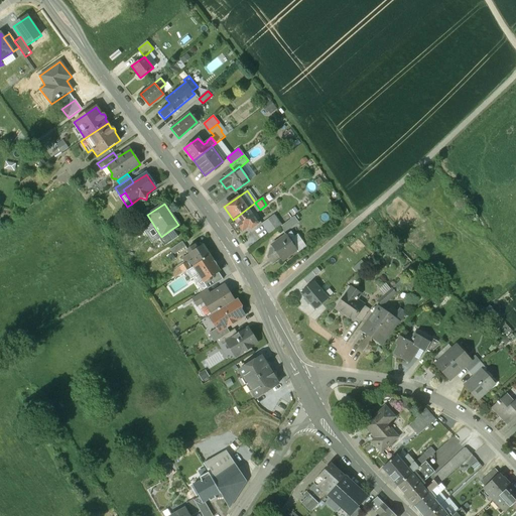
[(258,224),(247,209),(233,220),(242,232),(248,228),(250,230),(258,224)]
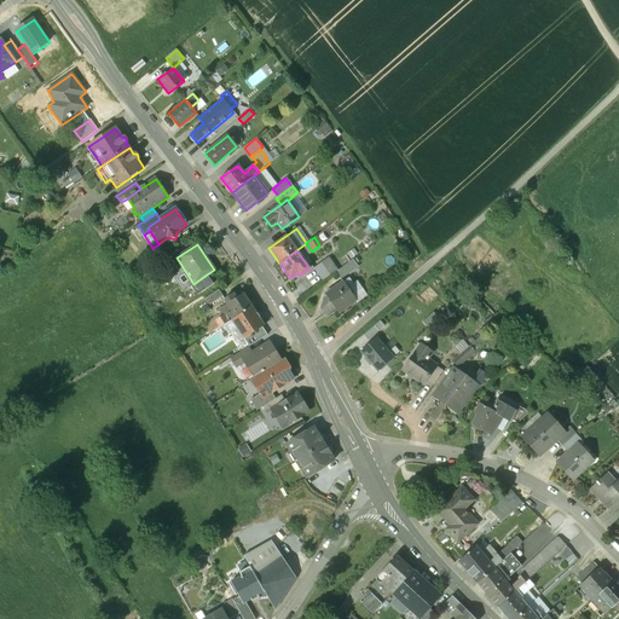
[(337,271),(328,259),(313,268),(323,282),(335,273),(337,271)]
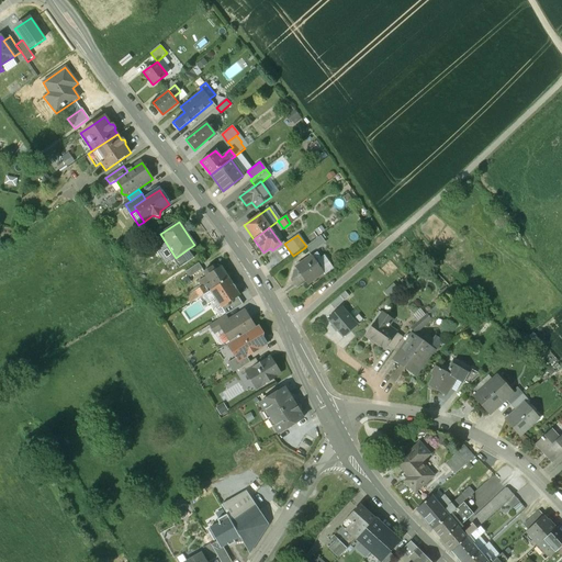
[(306,246),(304,248),(308,253),(325,242),(321,236),(306,246)]
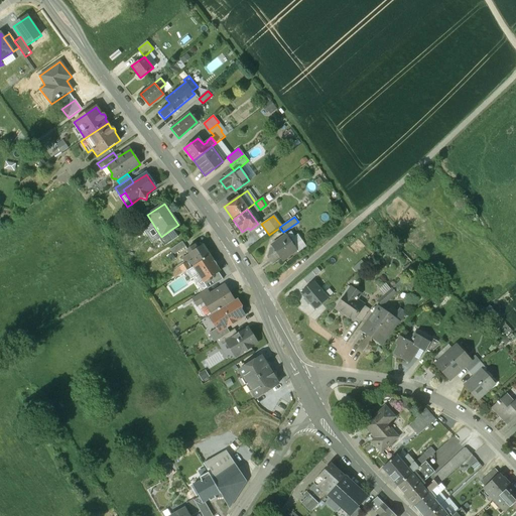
[(177,236),(172,229),(161,237),(159,238),(164,245),(177,236)]
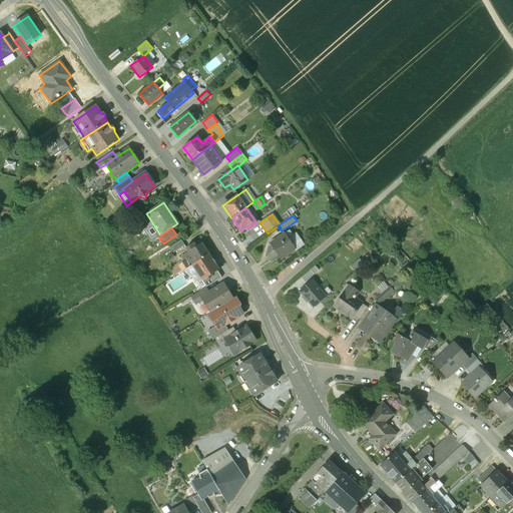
[(294,248),(284,234),(270,243),(281,259),(294,248)]
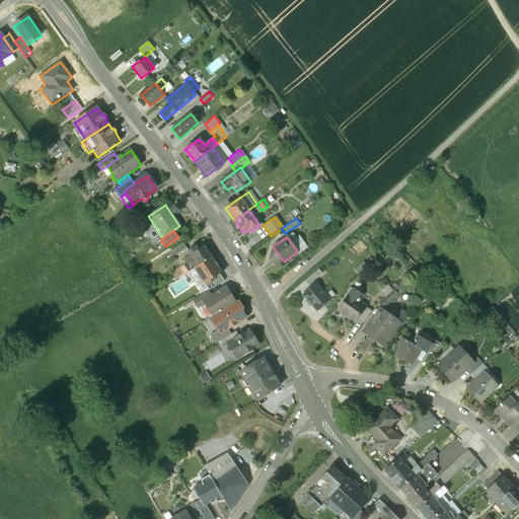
[(182,243),(170,251),(174,256),(187,248),(182,243)]
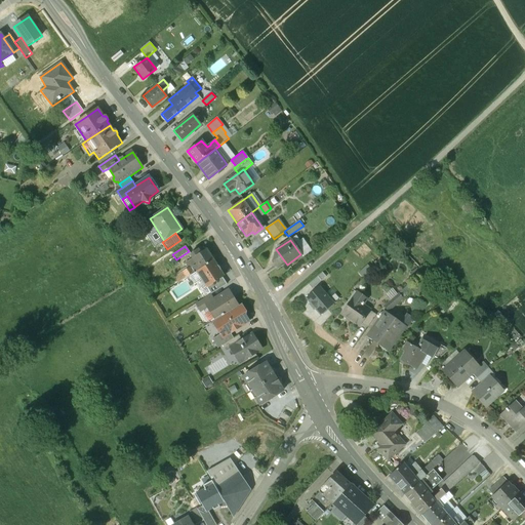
[(206,249),(200,252),(198,249),(190,254),(197,265),(200,269),(213,260),(206,249)]
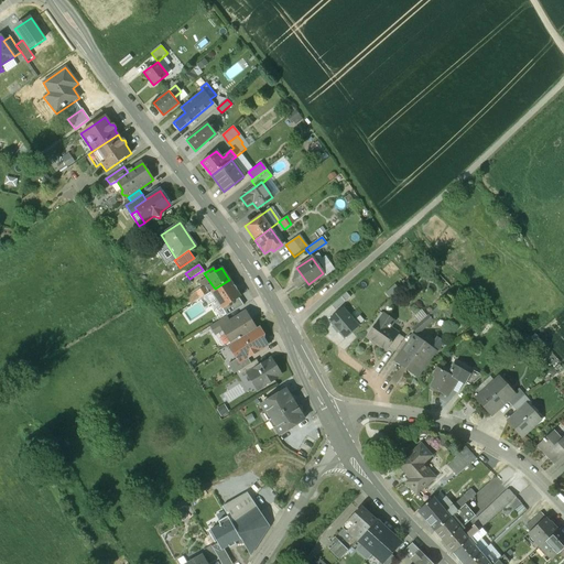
[(215,289),(203,296),(208,305),(217,301),(221,308),(239,299),(240,297),(237,291),(237,290),(237,289),(236,288),(235,286),(234,285),(229,280),(215,289)]
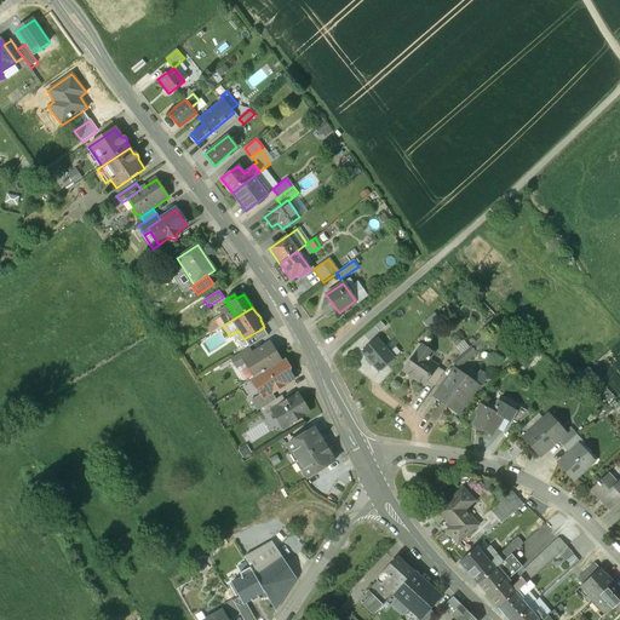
[(225,315),(205,327),(210,334),(223,326),(236,317),(233,313),(227,317),(225,315)]
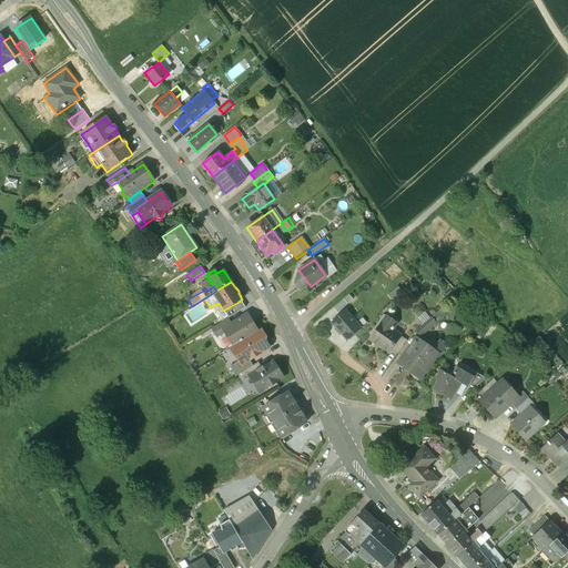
[(348,295),(334,307),(337,312),(353,300),(348,295)]
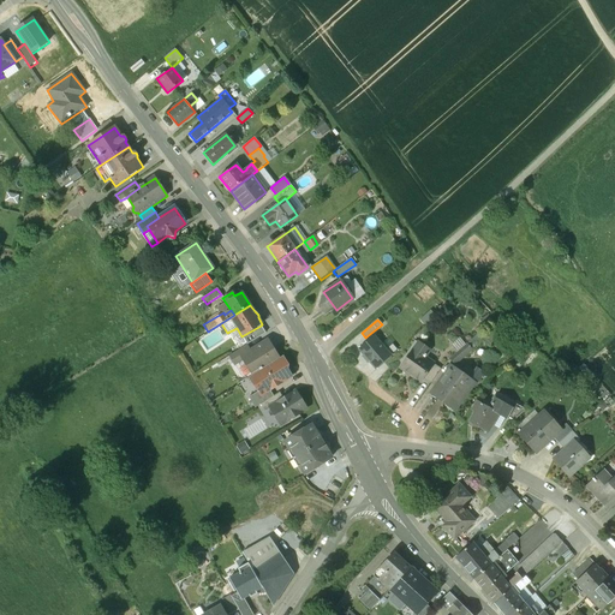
[(261,326),(242,336),(248,345),(266,333),(261,326)]
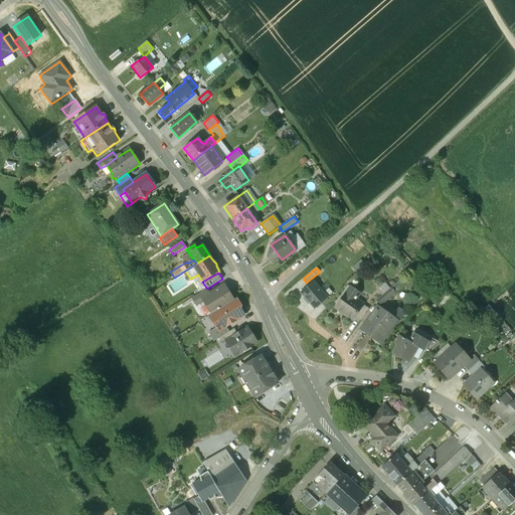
[(327,299),(313,282),(301,292),(315,309),(327,299)]
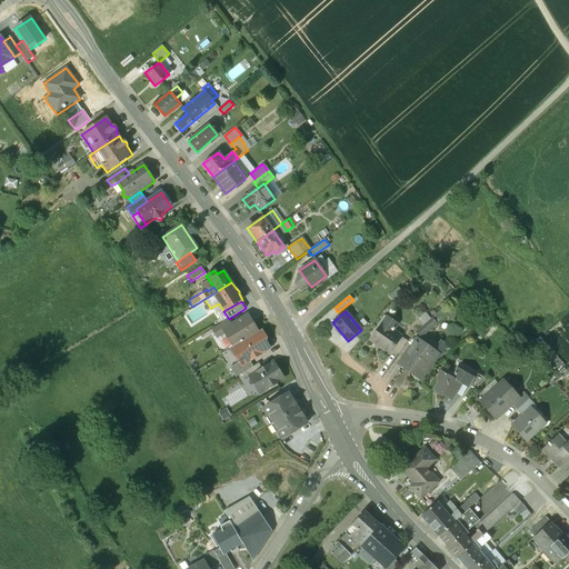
[(231,326),(223,330),(226,333),(233,347),(258,331),(250,319),(245,317),(231,326)]
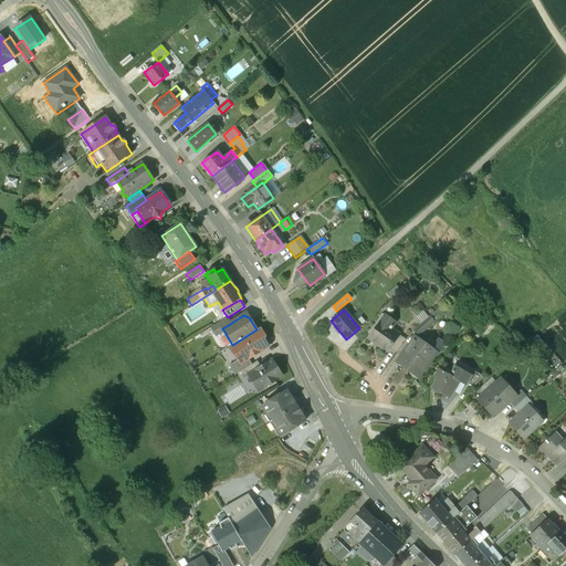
[(395,323),(385,316),(369,339),(387,352),(389,348),(398,335),(390,329),(395,323)]
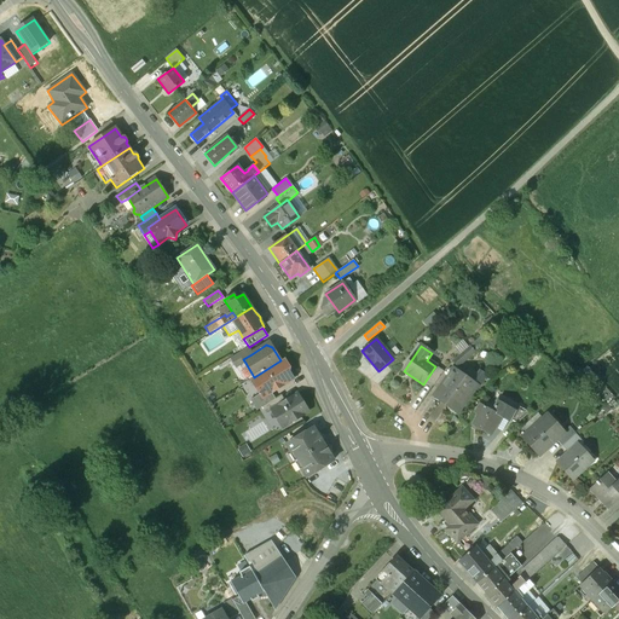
[(248,347),(230,358),(236,368),(246,363),(243,359),(252,354),(248,347)]
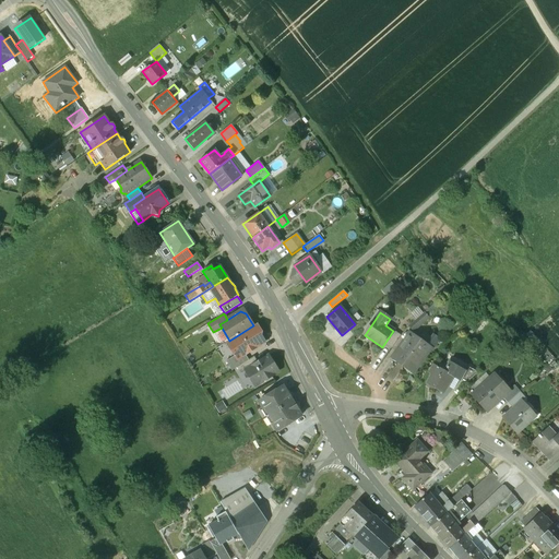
[(424,313),(408,325),(413,331),(428,319),(424,313)]
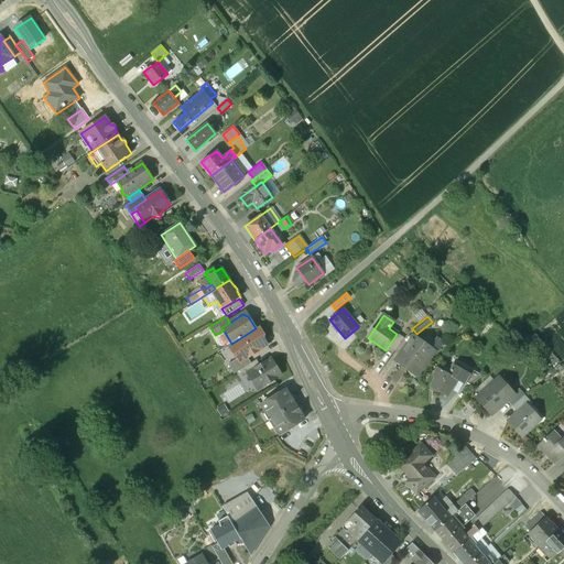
[(231,344),(229,346),(237,359),(239,362),(247,358),(267,345),(263,338),(264,336),(259,327),(256,328),(231,344)]
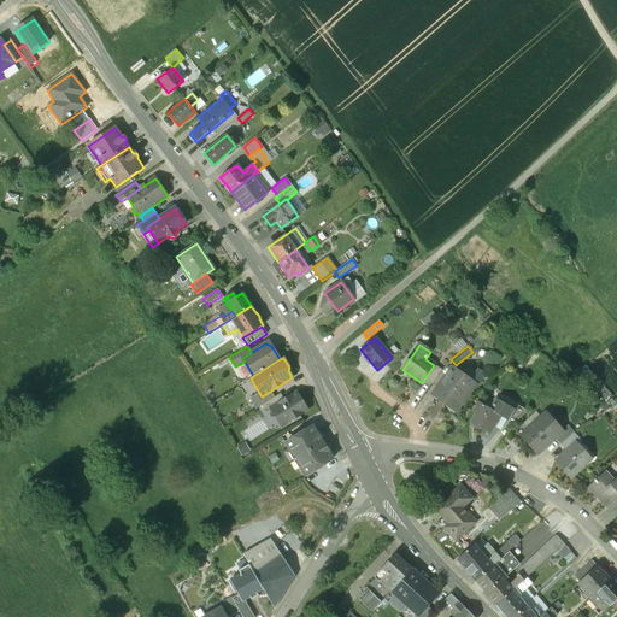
[(442,371),(434,365),(424,380),(432,386),(442,371)]
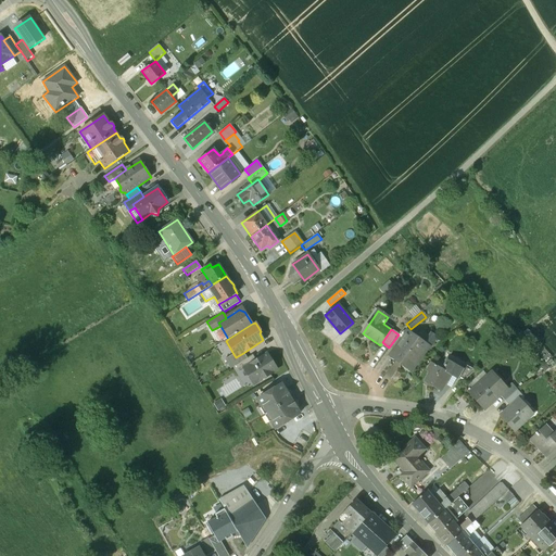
[(428,345),(408,331),(391,356),(411,369),(428,345)]
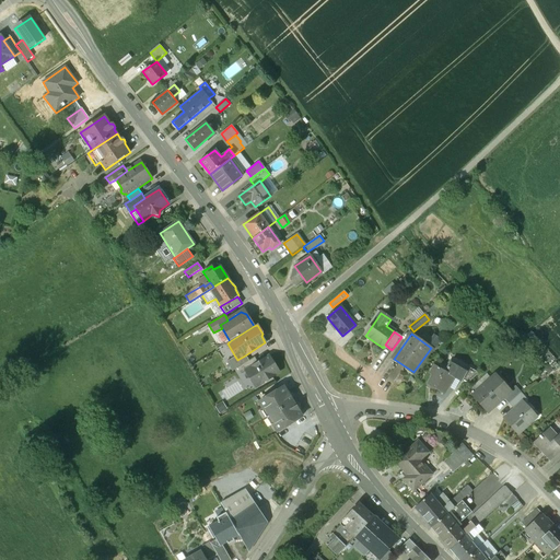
[(235,357),(226,362),(232,371),(237,368),(248,361),(245,356),(237,360),(235,357)]
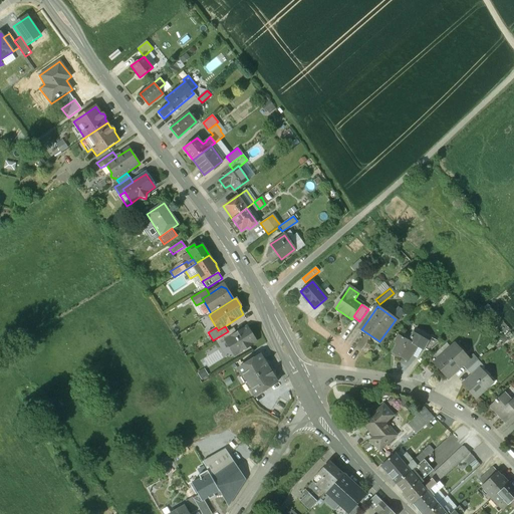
[(237,333),(226,340),(226,341),(230,347),(233,347),(237,354),(256,342),(252,335),(253,334),(251,332),(250,332),(247,326),(237,333)]
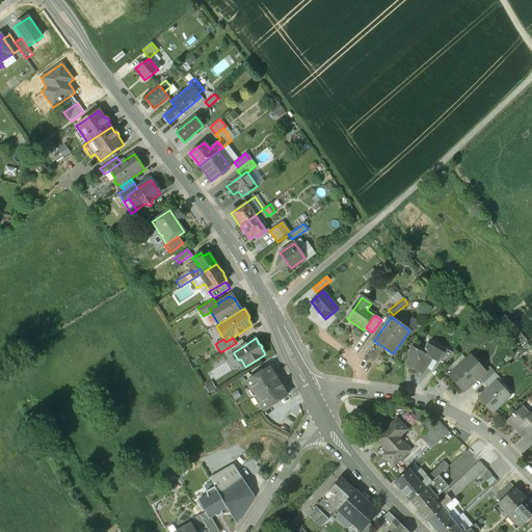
[(236,343),(225,349),(230,356),(234,353),(234,352),(245,345),(242,340),(236,343)]
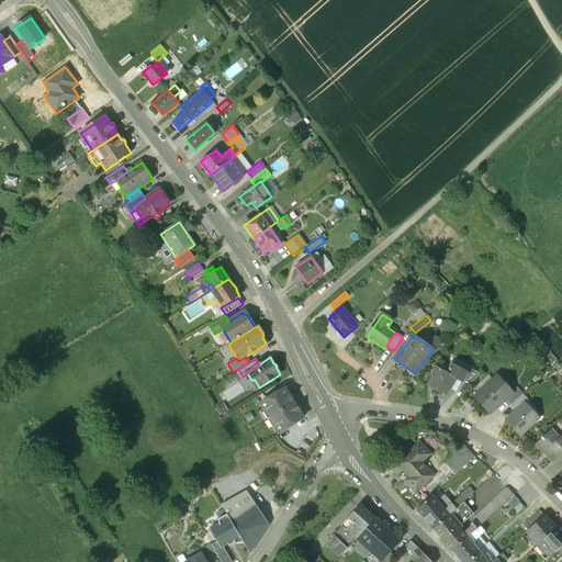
[(452,363),(447,373),(436,367),(431,374),(435,377),(429,385),(446,395),(451,385),(454,379),(462,383),(462,382),(468,373),(452,363)]
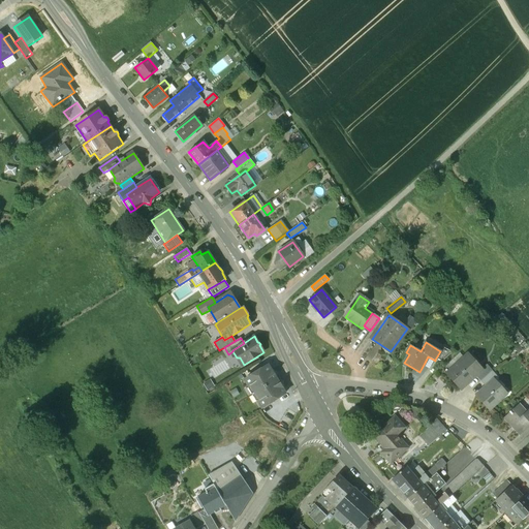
[(440,351),(435,360),(440,363),(452,352),(442,347),(440,351)]
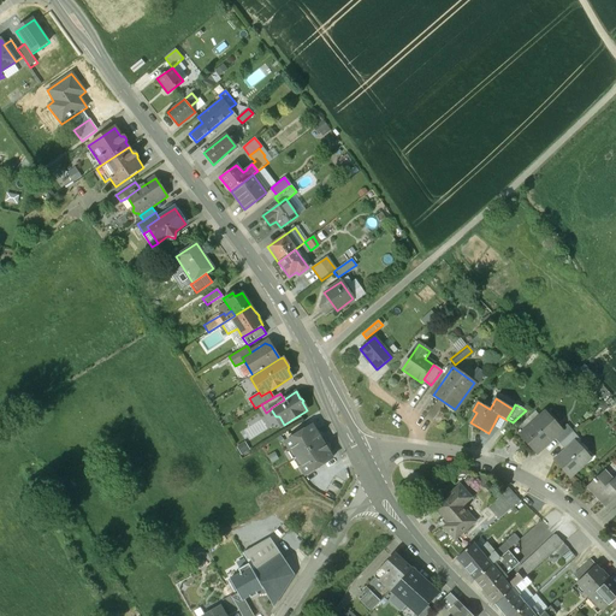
[(556,433),(542,418),(545,414),(545,413),(520,434),(537,454),(554,438),(561,431),(560,430),(556,433)]
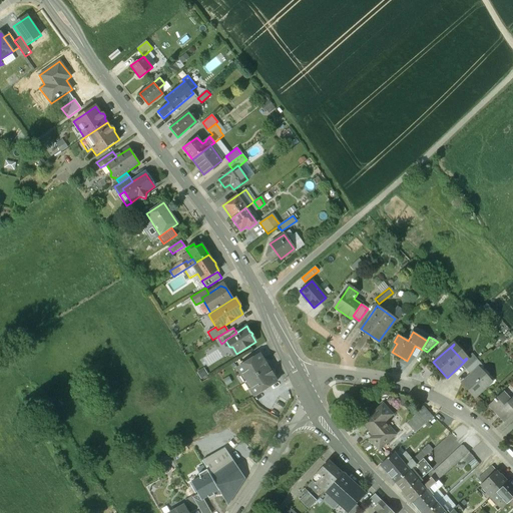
[(463,361),(466,358),(454,345),(451,348),(463,361)]
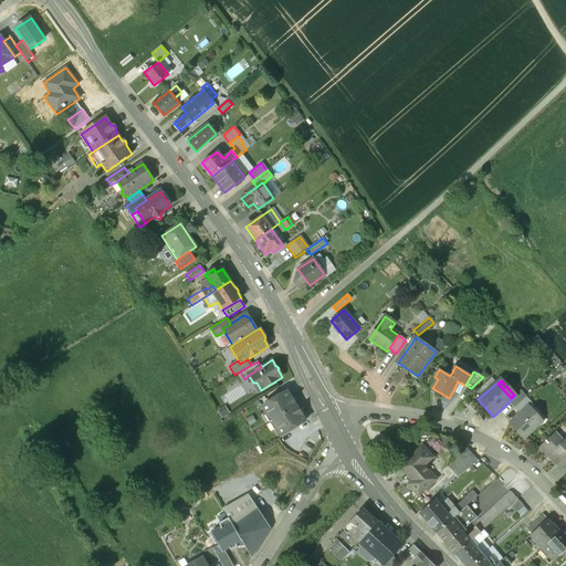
[(287,390),(278,396),(270,400),(270,401),(262,407),(266,415),(268,413),(272,419),(296,405),(293,401),(294,400),(291,395),(290,395),(287,390)]
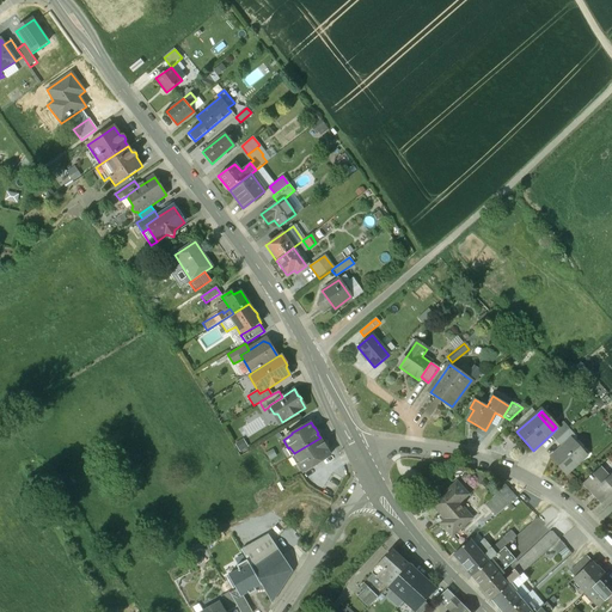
[(563,422),(557,428),(550,435),(556,441),(569,429),(563,422)]
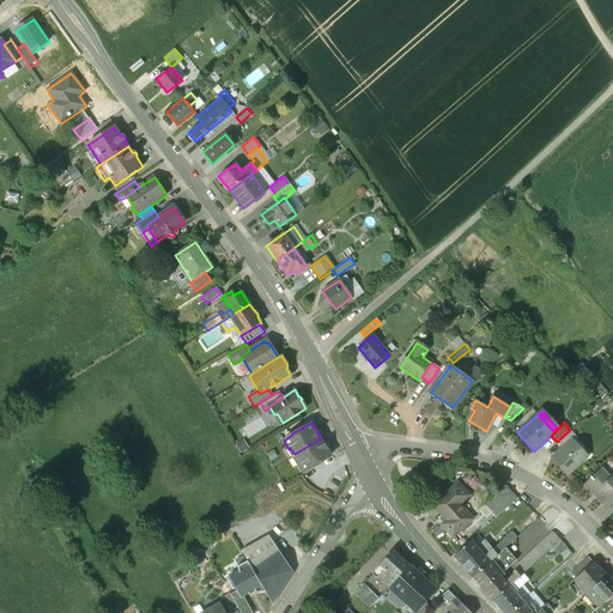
[(570,430),(557,442),(563,448),(570,442),(576,436),(570,430)]
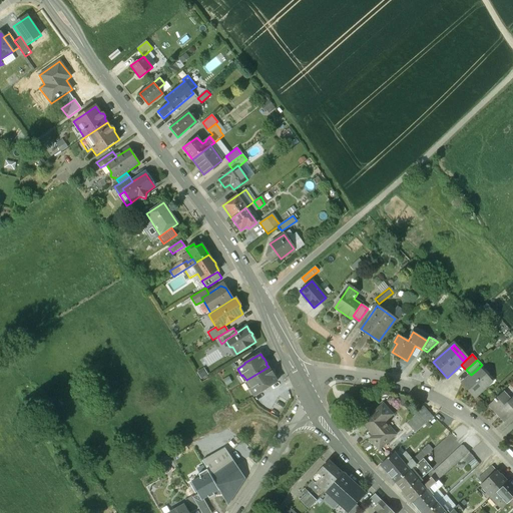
[(269,367),(246,380),(251,388),(249,389),(254,396),(263,391),(263,392),(270,388),(270,387),(278,382),(275,377),(276,376),(273,371),(272,372),(269,367)]
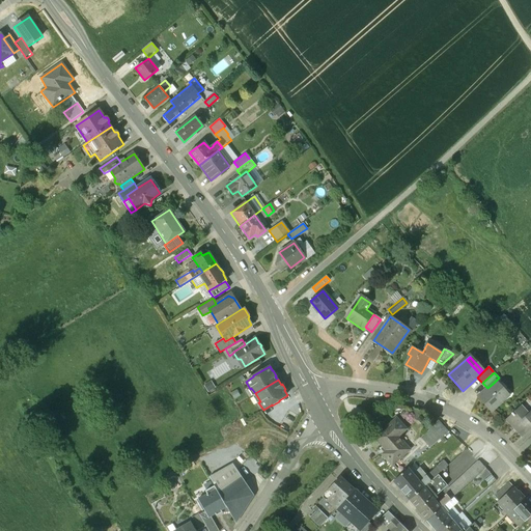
[(494,383),(487,388),(478,396),(492,412),(507,397),(494,383)]
